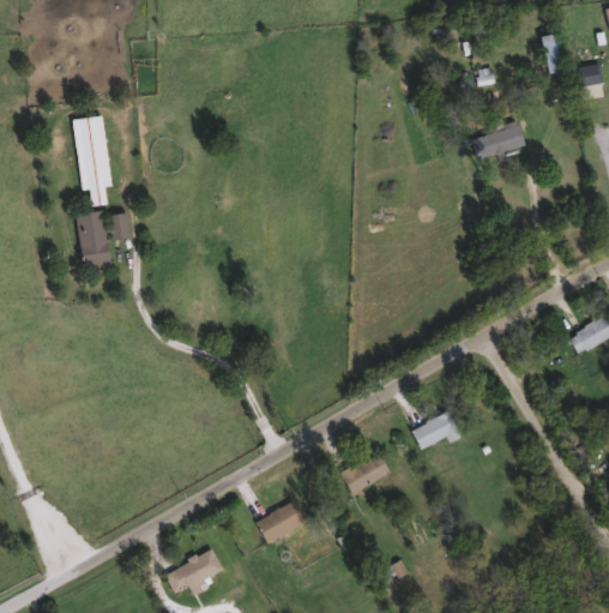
[(541,35),(556,32),(565,70),(548,73),(541,35)]
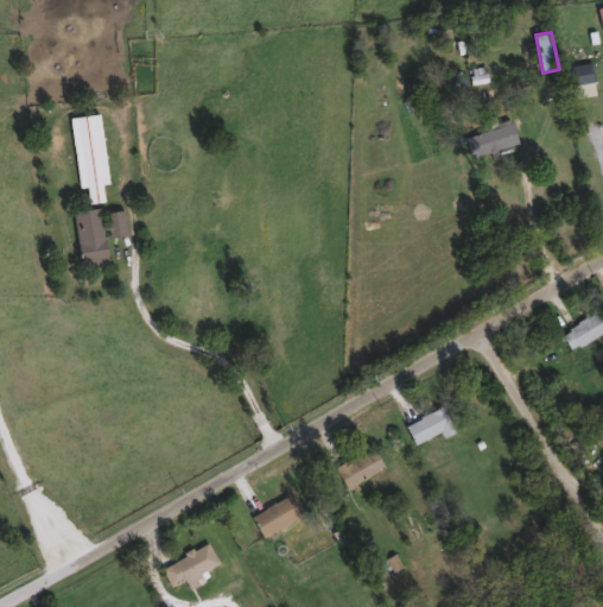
[(571,67),(594,61),(598,81),(576,86),(571,67)]
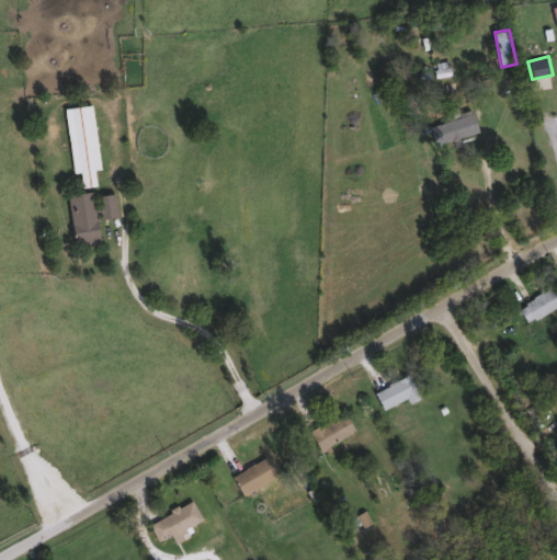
[(75,174),(67,109),(93,105),(102,170),(95,170),(98,186),(82,187),(81,173),(75,174)]
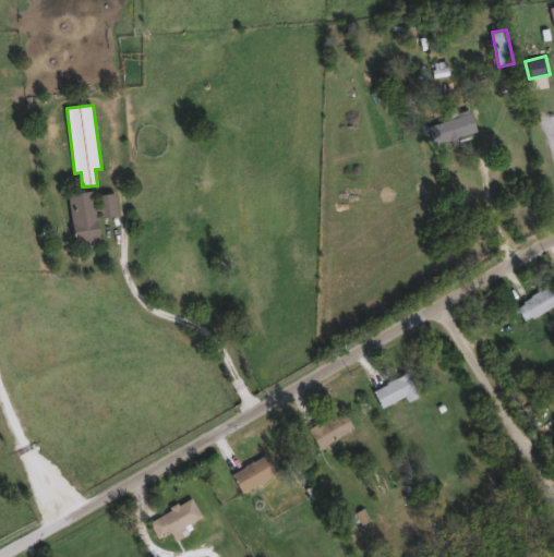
[(448,120),(445,109),(456,106),(458,112),(471,109),(479,132),(435,144),(430,125),(448,120)]
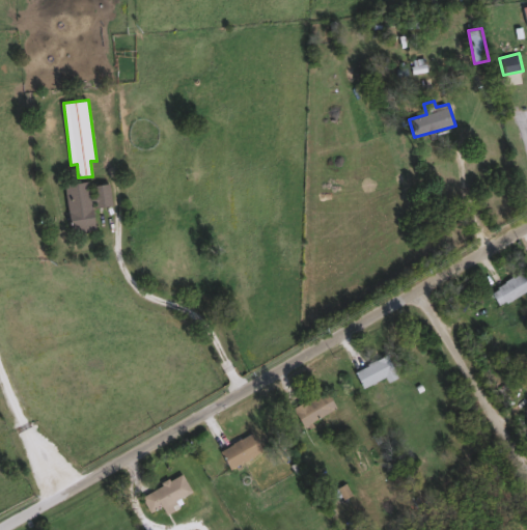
[(113,205),(93,207),(95,230),(72,233),(66,185),(91,183),(92,186),(110,184),(113,205)]
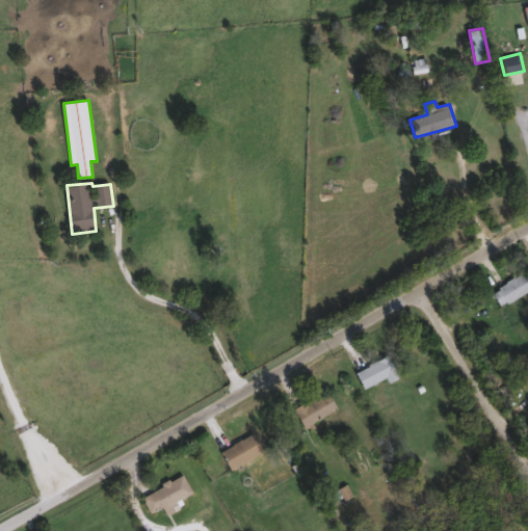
[(527,292),(501,307),(493,291),(527,273),(527,292)]
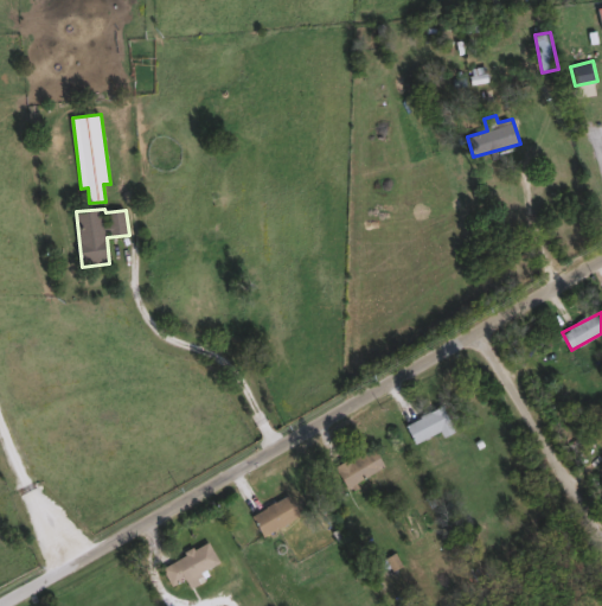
[(442,432),(416,444),(408,423),(444,407),(456,432),(444,438),(442,432)]
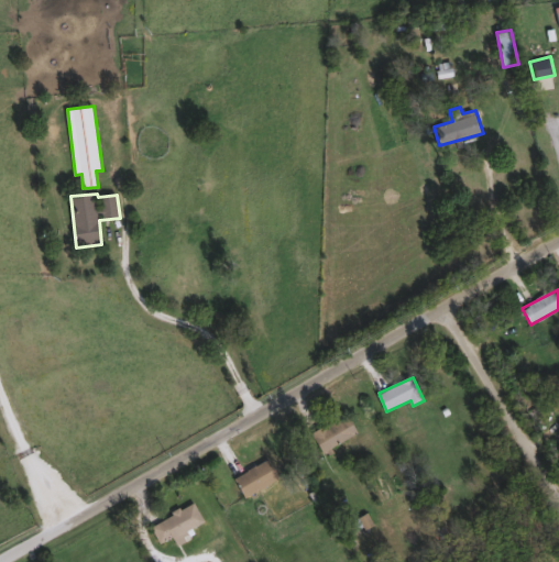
[(313,434),(346,414),(358,432),(325,453),(313,434)]
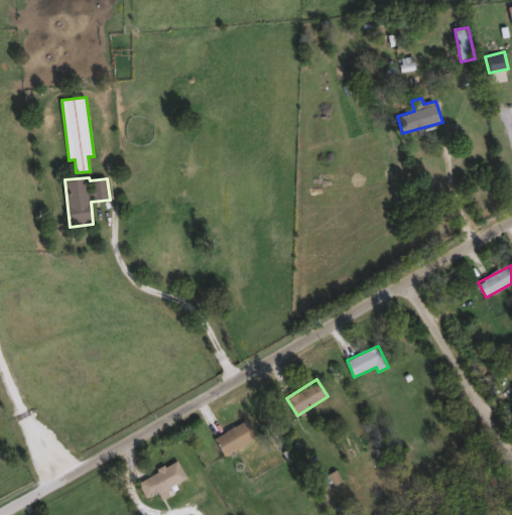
[(225,457),(215,438),(247,421),(257,439),(225,457)]
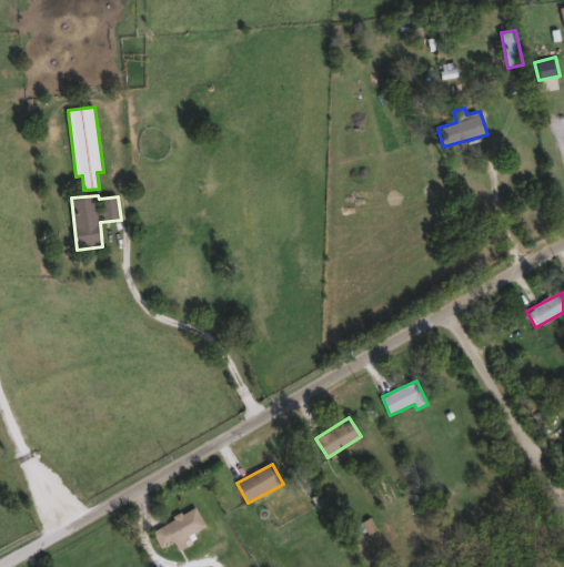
[(207,526),(189,536),(194,544),(181,552),(175,543),(164,549),(154,533),(197,508),(207,526)]
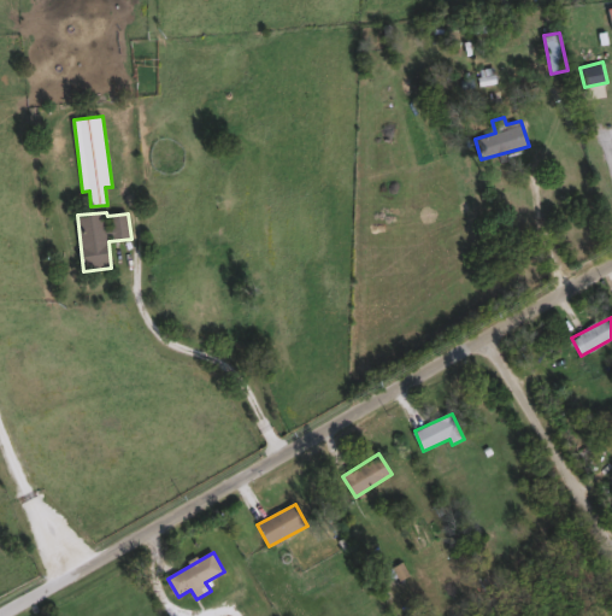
[(410,574),(396,581),(390,569),(405,563),(410,574)]
